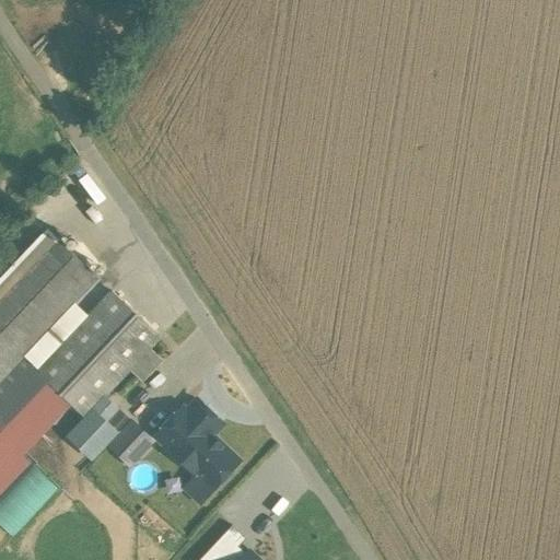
[(48,231),(30,249),(42,260),(42,261),(60,242),(48,231)]
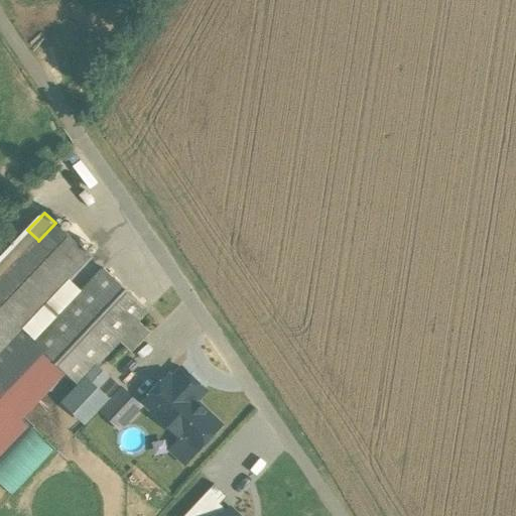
[(55,223),(38,241),(38,240),(0,279),(0,351),(68,280),(91,256),(55,223)]
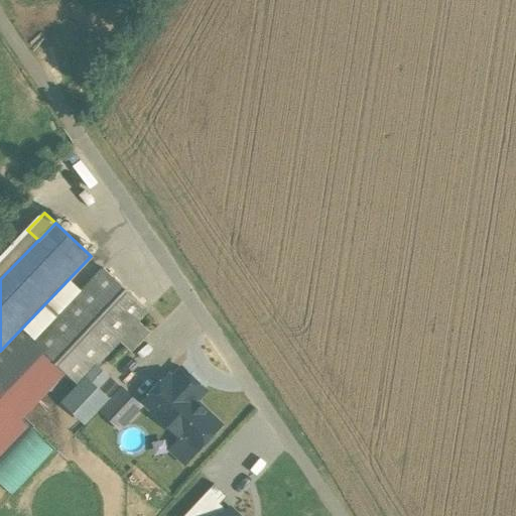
[(81,293),(33,344),(42,353),(77,385),(148,310),(104,269),(81,293)]
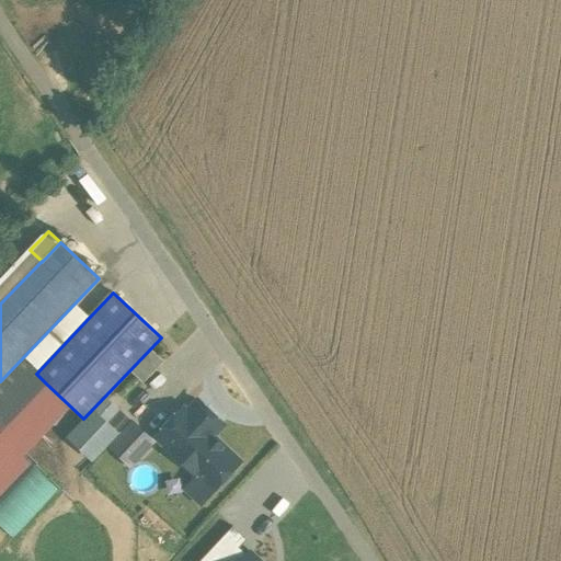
[(73,305),(0,381),(0,430),(1,431),(46,384),(36,374),(88,319),(73,305)]
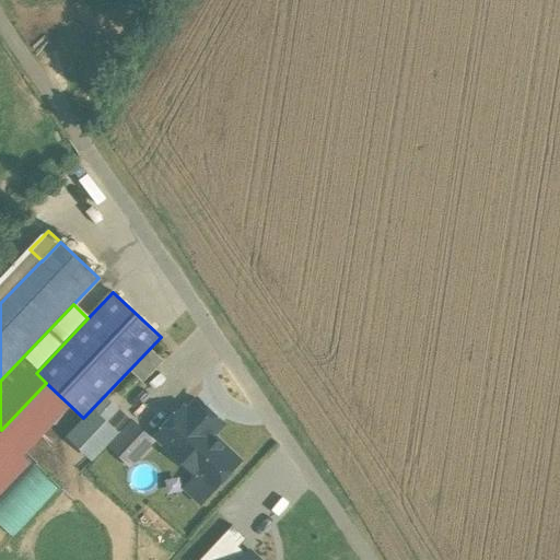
[(220,421),(197,400),(179,419),(175,416),(156,436),(196,474),(203,466),(220,481),(240,461),(209,432),(220,421)]
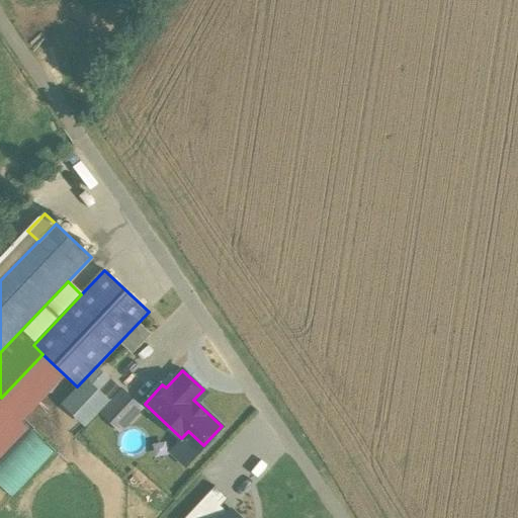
[(118,391),(108,381),(99,392),(109,401),(118,391)]
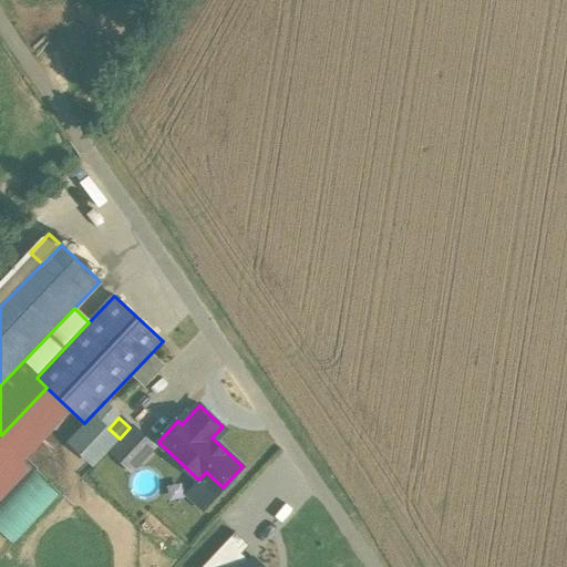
[(135,428),(113,451),(132,468),(154,445),(135,428)]
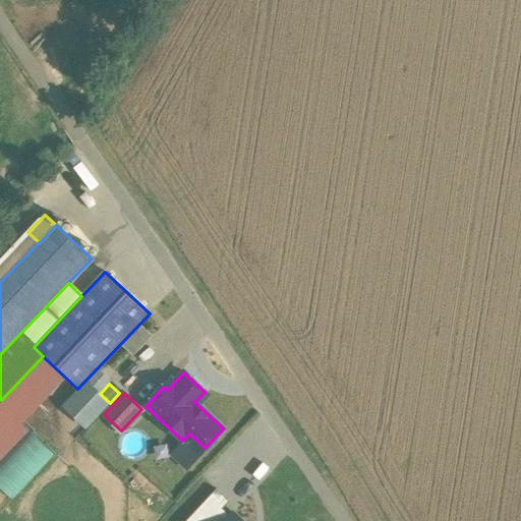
[(185,520),(211,520),(229,503),(216,489),(185,520)]
